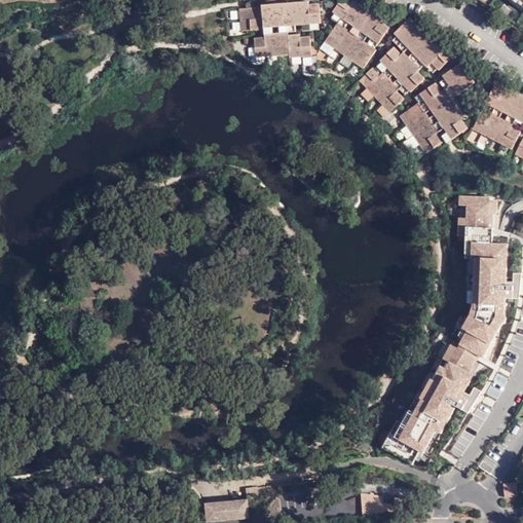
[(371,39),(379,44),(389,29),(381,22),(383,20),(355,0),(352,3),(347,0),(341,0),(333,12),(334,13),(348,23),(355,28),(368,36),(371,39)]
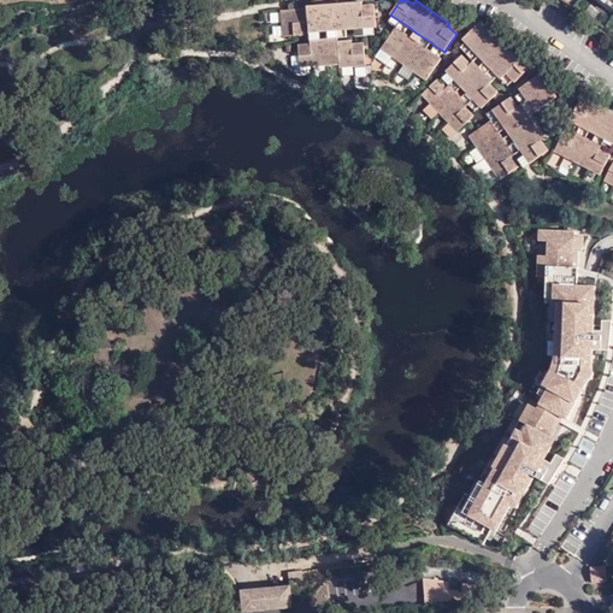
[(307,31),(317,30),(325,30),(343,28),(351,27),(371,25),(377,24),(376,3),(361,4),(361,1),(306,6),(305,10),(280,12),(282,36),(304,34),(302,23),(306,22),(307,31)]
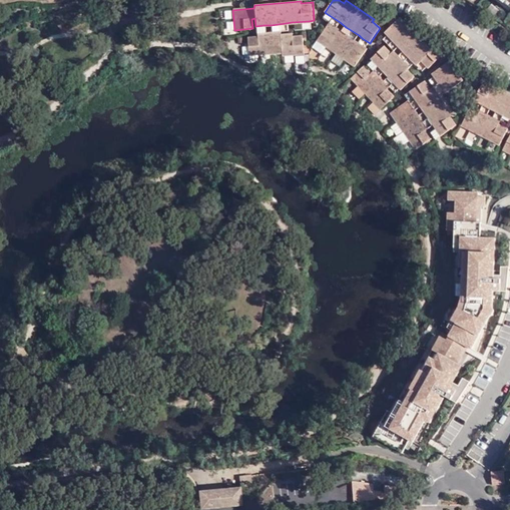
[(340,22),(326,13),(322,18),(328,23),(335,28),(340,22)]
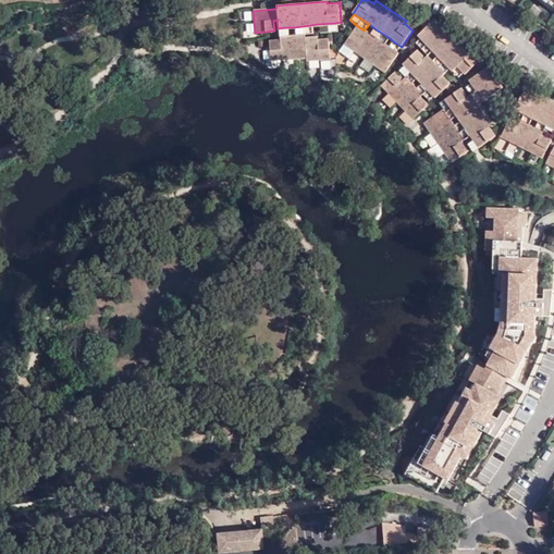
[(438,56),(450,68),(453,71),(456,66),(464,73),(478,60),(470,51),(468,53),(433,20),(430,22),(423,15),(417,21),(423,29),(418,35),(420,37),(432,49),(438,56)]
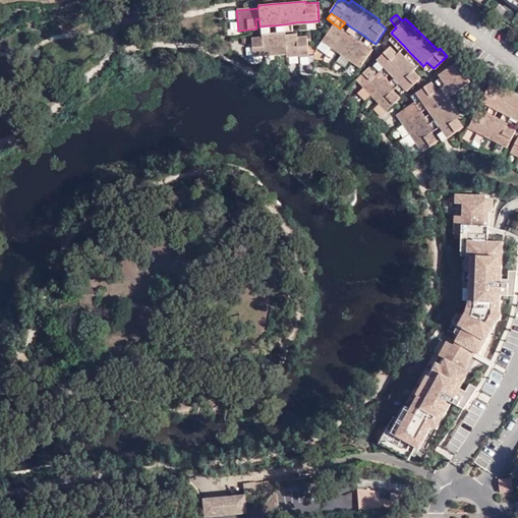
[(360,67),(371,50),(363,44),(360,42),(347,33),(340,29),(333,23),(322,41),(360,67)]
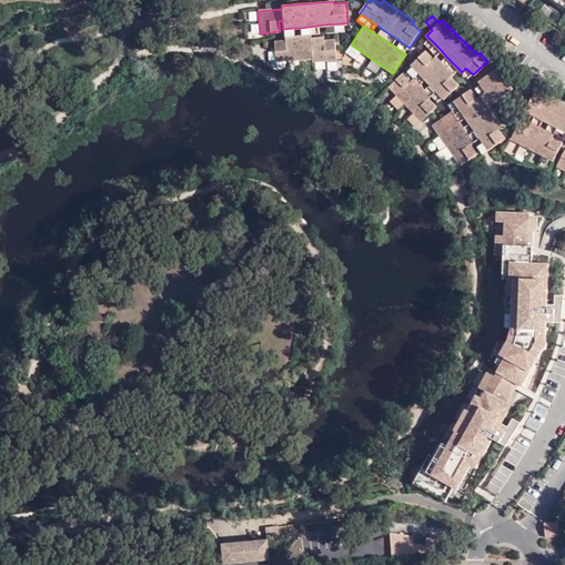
[(393,46),(397,39),(383,30),(379,36),(393,46)]
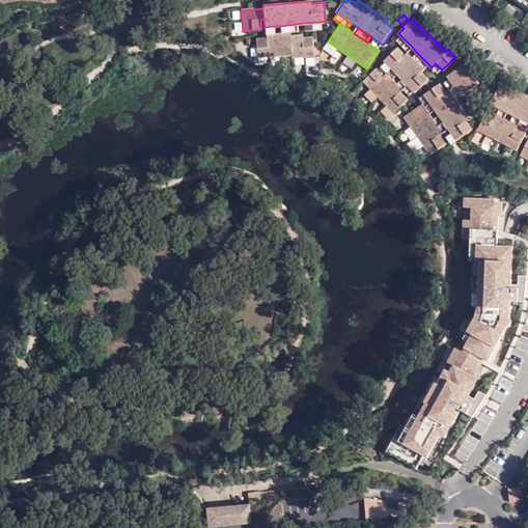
[(280,32),(274,32),(265,33),(266,38),(255,39),(256,58),(290,55),(292,57),(313,55),(310,35),(301,35),(301,33),(288,33),(288,31),(280,32)]
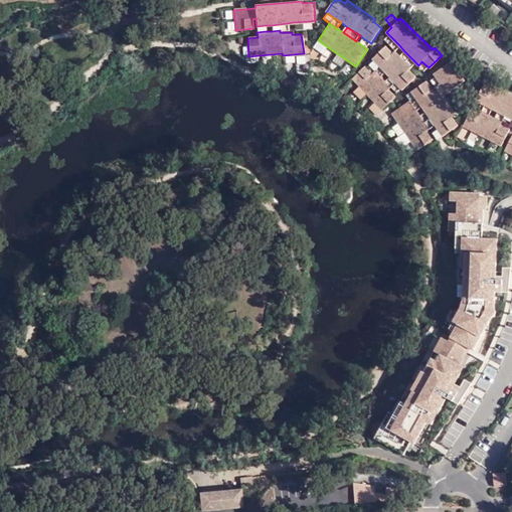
[(394,49),(399,45),(388,34),(384,39),(394,49)]
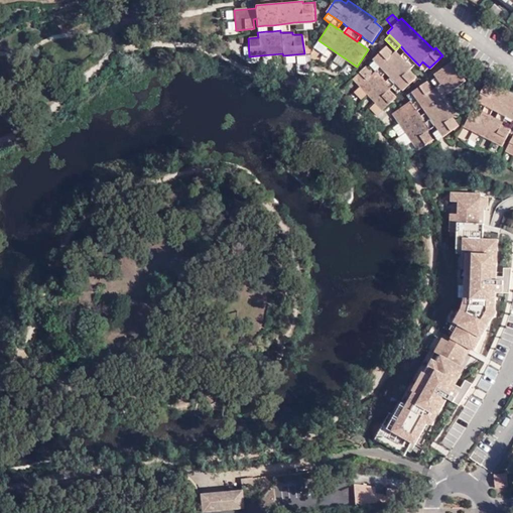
[(360,43),(368,49),(372,43),(364,38),(360,43)]
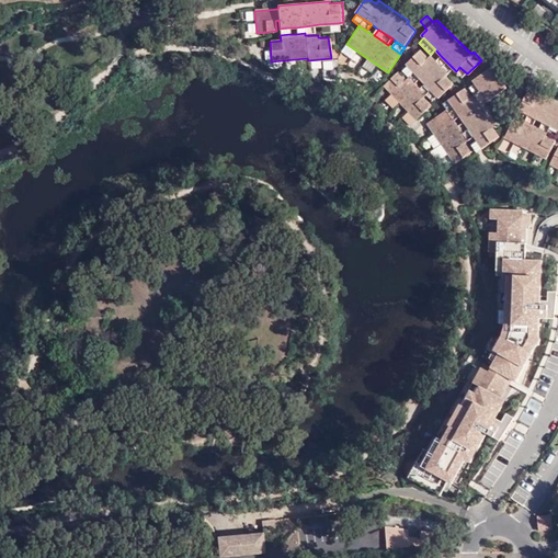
[(423,82),(435,95),(437,98),(452,83),(445,76),(447,72),(435,60),(430,54),(426,57),(419,49),(405,64),(407,66),(419,78),(423,82)]
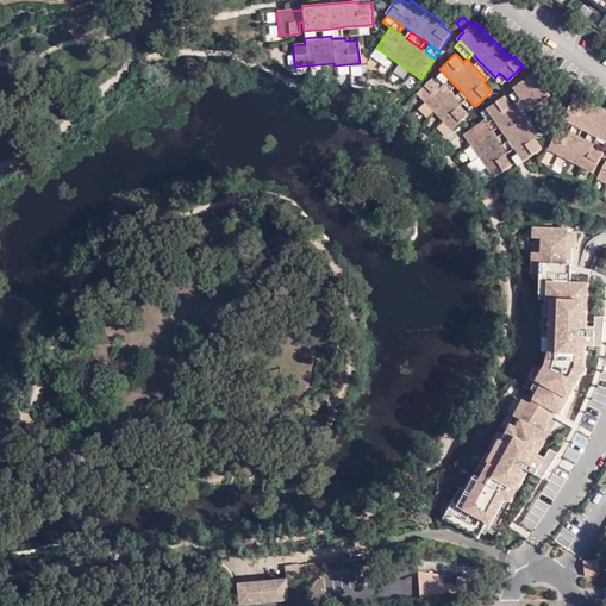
[(473,66),(486,79),(492,74),(479,61),(473,66)]
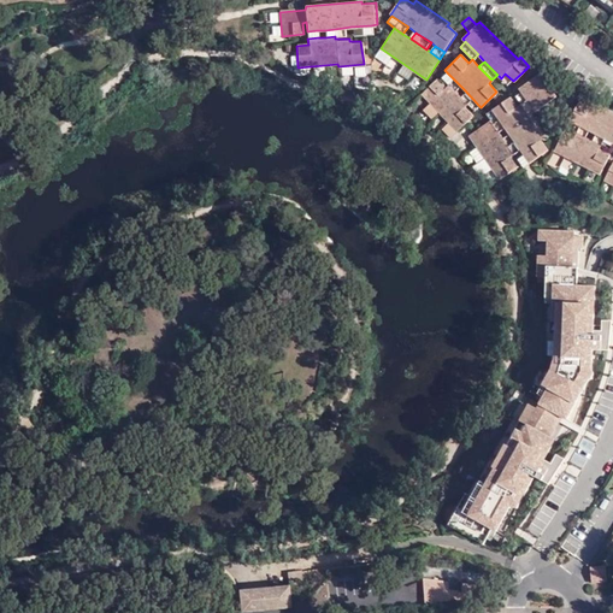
[(442,77),(448,84),(454,90),(460,86),(447,72),(442,77)]
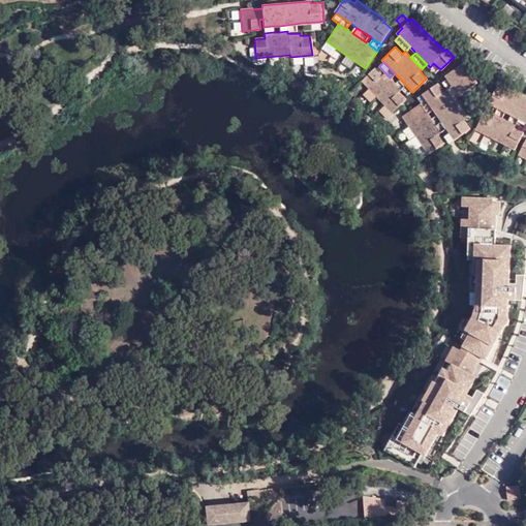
[(433,63),(430,67),(436,73),(440,69),(433,63)]
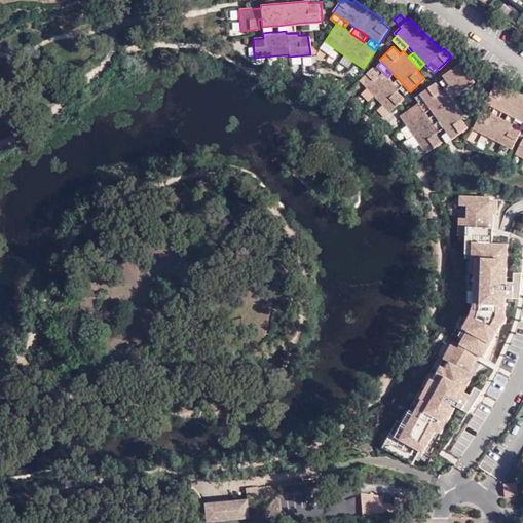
[(444,78),(454,92),(456,95),(474,83),(460,63),(442,75),(444,78)]
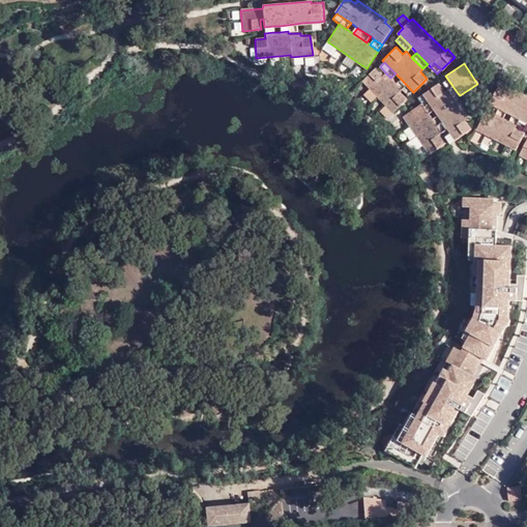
[(400,92),(402,90),(396,83),(390,78),(385,72),(382,75),(375,67),(361,81),(392,112),(406,99),(400,92)]
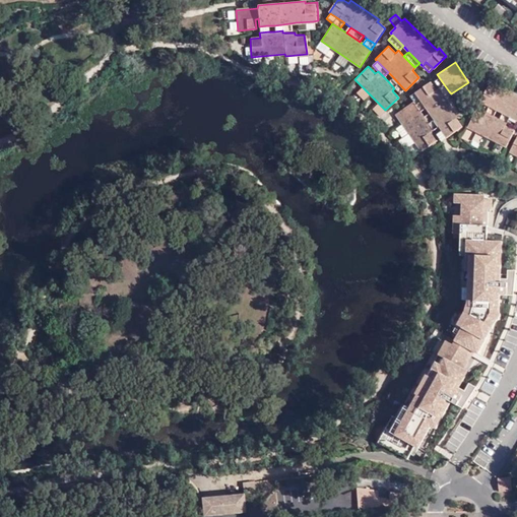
[(388,81),(394,88),(399,92),(403,88),(392,76),(388,81)]
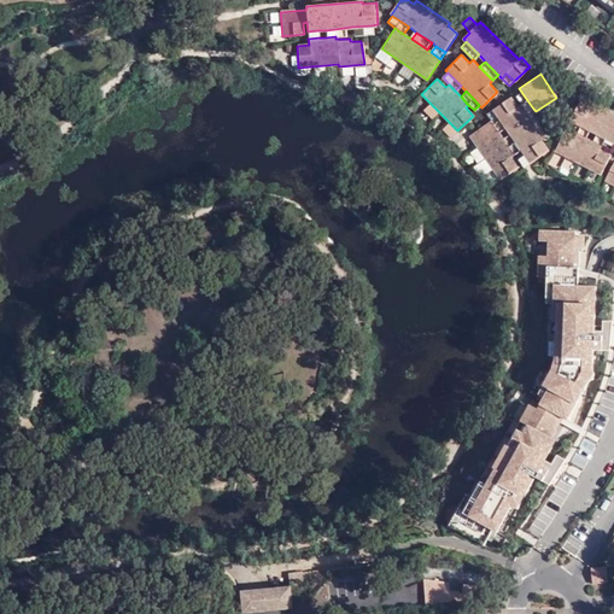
[(526,112),(533,109),(521,92),(515,97),(520,104),(526,112)]
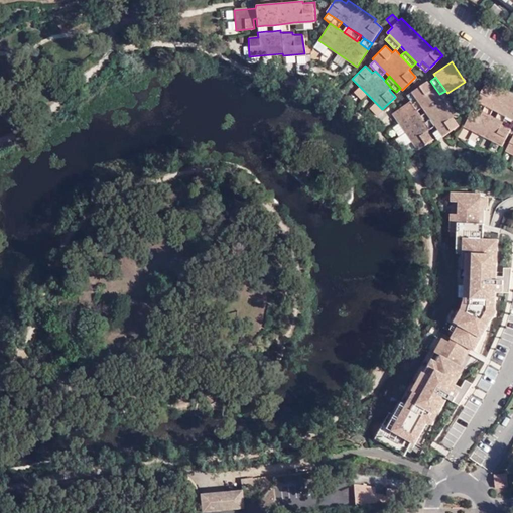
[(455,116),(439,94),(434,87),(431,89),(426,81),(411,91),(422,107),(425,112),(434,125),(438,130),(442,136),(458,126),(453,117),(455,116)]
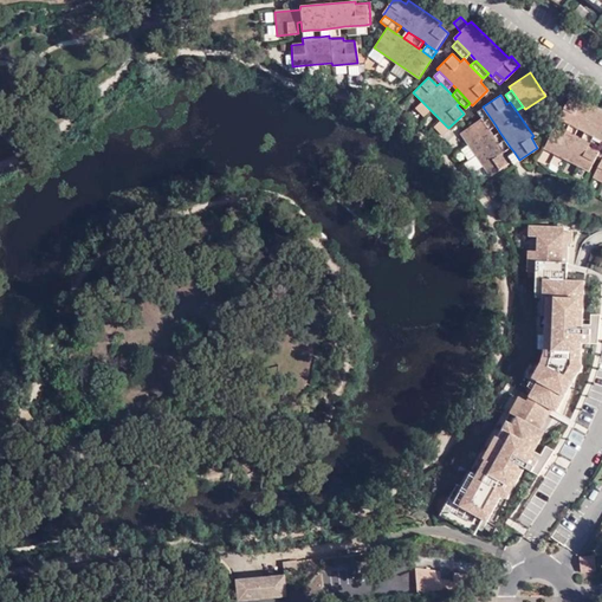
[(558,117),(562,120),(580,128),(587,131),(601,140),(601,138),(601,110),(580,99),(578,103),(568,97),(558,117)]
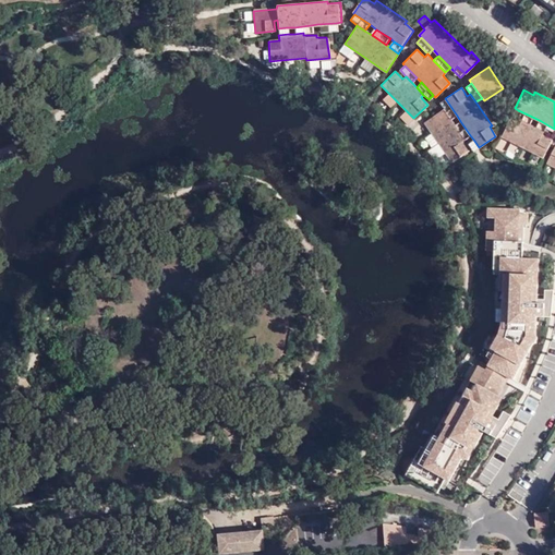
[(457,116),(445,98),(439,101),(444,109),(451,119),(457,116)]
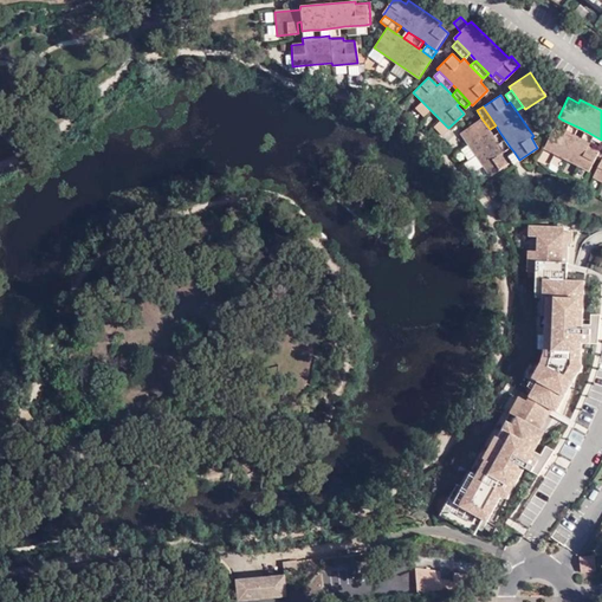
[(490,129),(481,118),(459,133),(490,176),(507,163),(500,154),(504,150),(493,135),(490,129)]
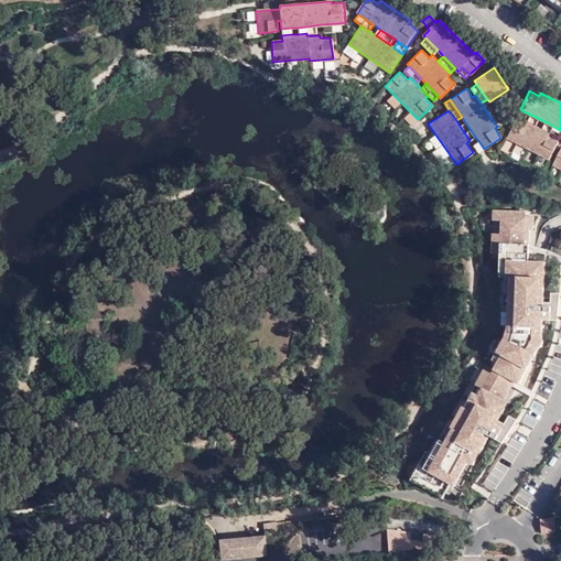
[(520,118),(526,121),(536,126),(540,119),(524,111),(520,118)]
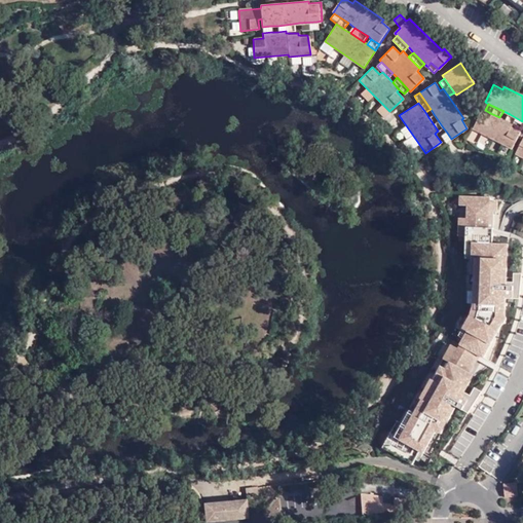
[(499,117),(490,113),(489,116),(480,112),(472,128),(512,148),(520,132),(513,127),(514,124),(506,120),(499,117)]
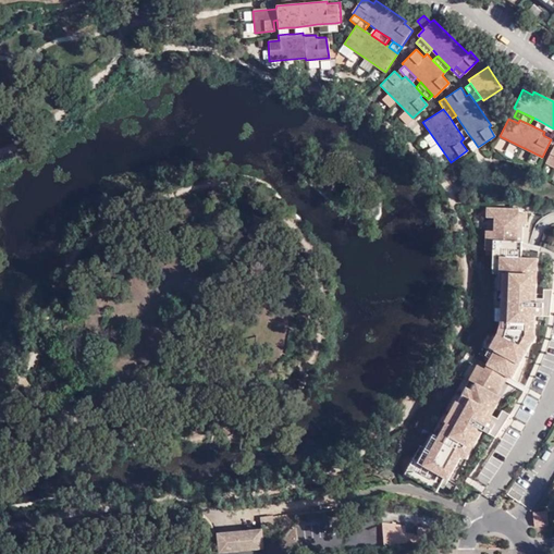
[(464,138),(469,135),(459,121),(454,124),(464,138)]
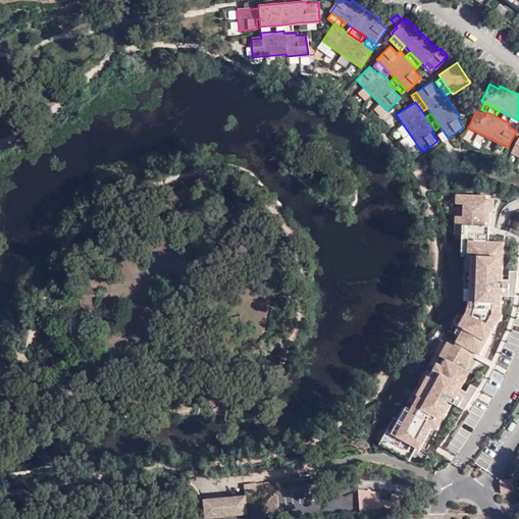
[(502,119),(510,123),(515,126),(518,120),(506,113),(502,119)]
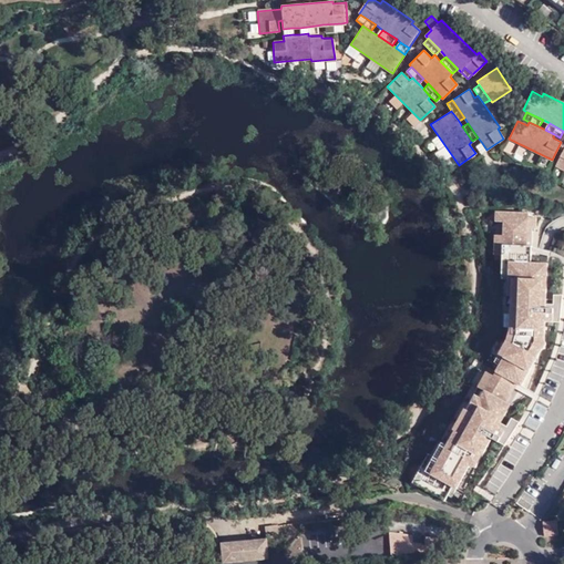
[(481,153),(486,150),(482,143),(477,147),(481,153)]
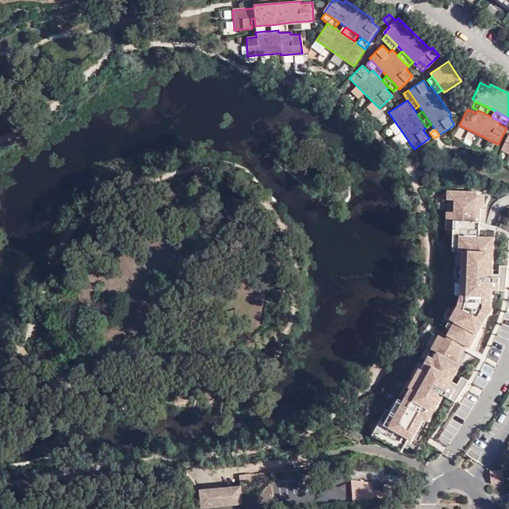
[(480,136),(477,140),(490,148),(492,144),(480,136)]
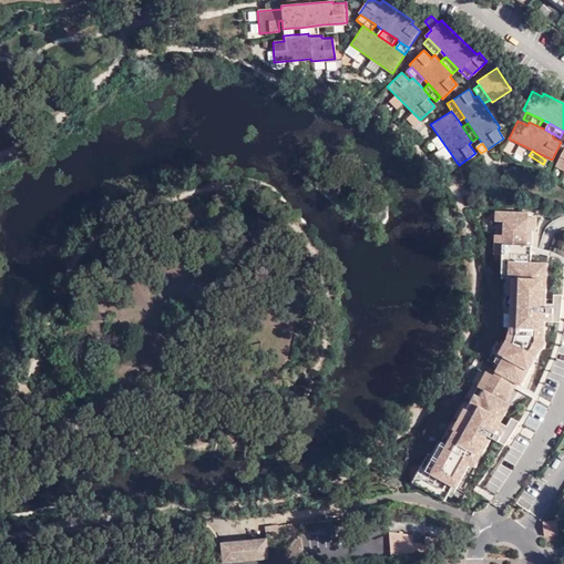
[(491,369),(482,363),(457,407),(412,478),(444,498),(452,485),(457,489),(490,436),(501,442),(505,436),(515,418),(509,413),(504,421),(499,418),(510,400),(522,392),(527,386),(536,362),(536,355),(544,342),(545,319),(559,319),(559,309),(560,293),(552,291),(552,300),(545,300),(546,257),(531,256),(532,215),(525,215),(525,208),(493,207),(493,217),(501,217),(500,231),(491,231),(491,239),(499,241),(498,276),(513,277),(512,319),(504,319),(503,336),(490,357),(495,360),(491,369)]
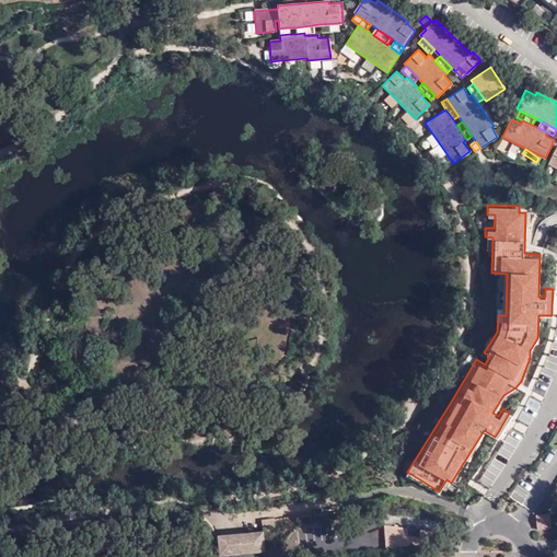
[(536,526),(537,529),(550,528),(549,511),(537,512),(535,513),(536,526)]
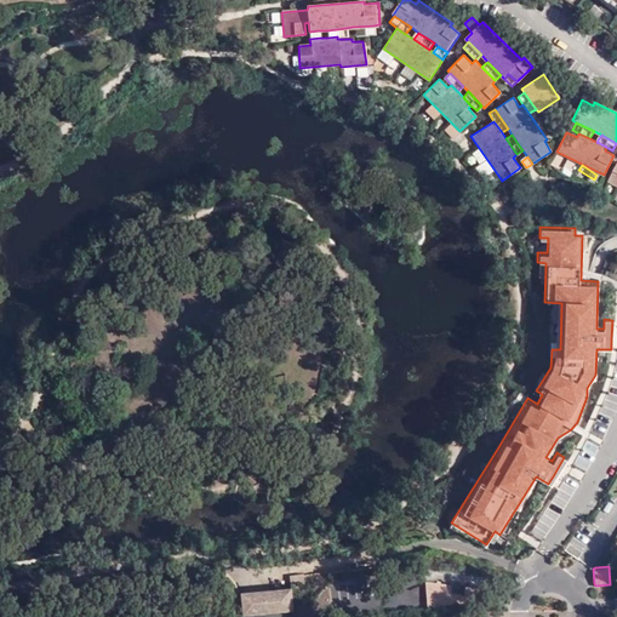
[(423,583),(423,605),(470,604),(470,582),(423,583)]
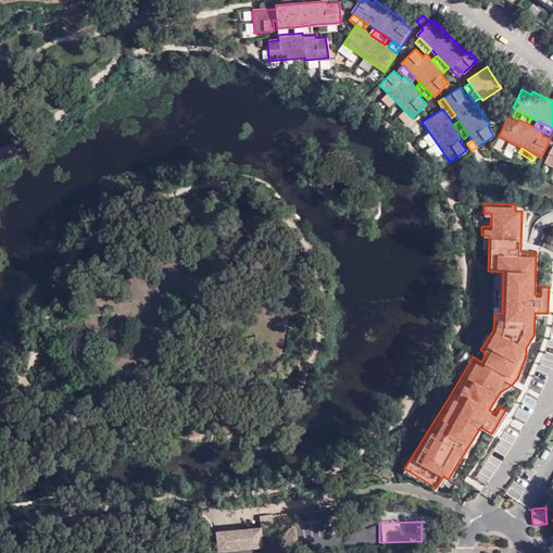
[(256,548),(255,528),(211,532),(212,552),(256,548)]
